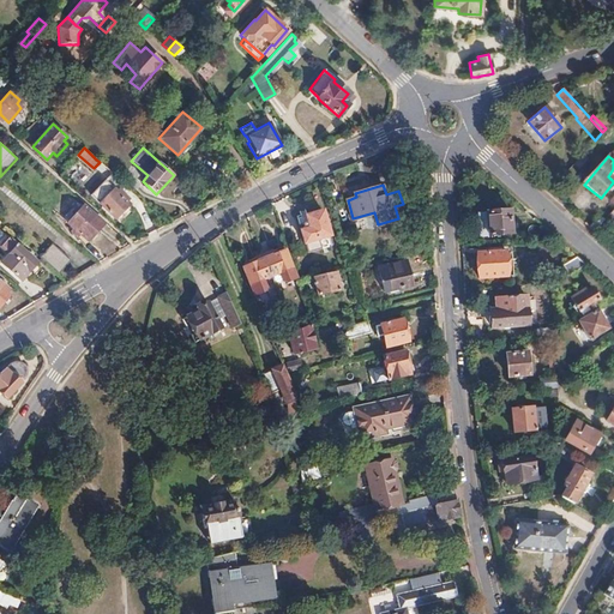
[(101,203),(115,218),(118,216),(127,206),(128,205),(127,203),(121,198),(124,194),(119,190),(116,192),(114,190),(101,203)]
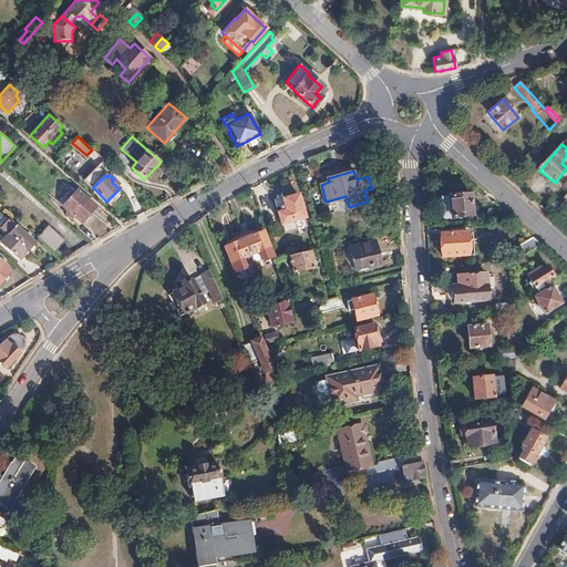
[(95,207),(78,191),(63,207),(69,212),(66,215),(71,219),(74,216),(82,223),(95,207)]
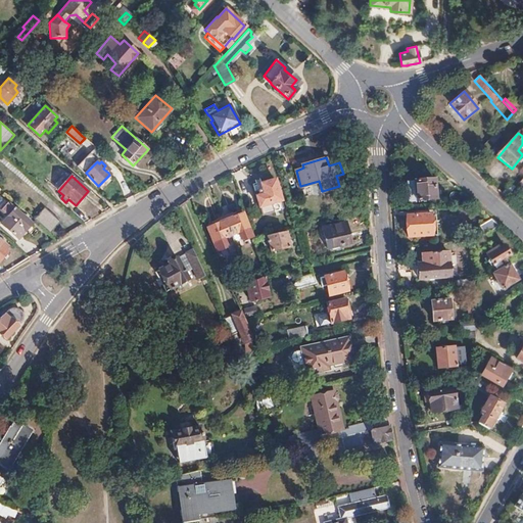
[(103,187),(111,179),(108,176),(100,184),(103,187)]
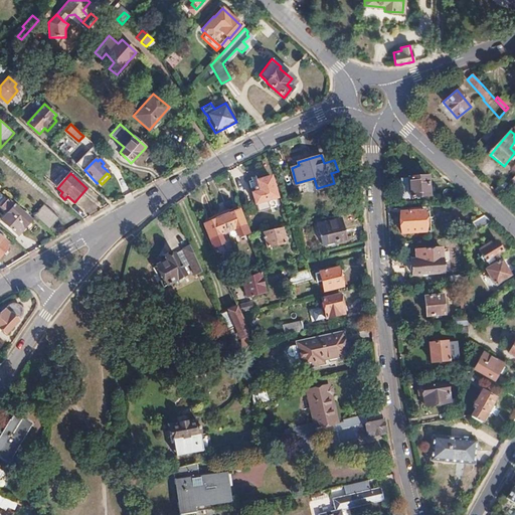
[(409,197),(428,196),(427,175),(408,177),(409,197)]
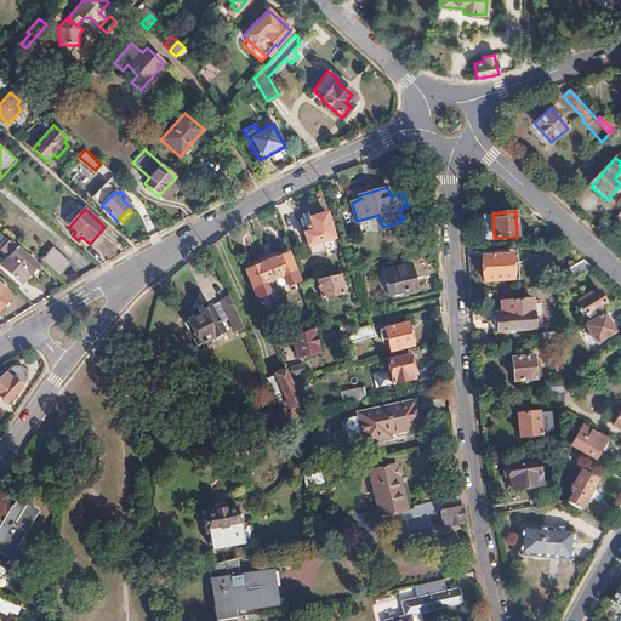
[(308,245),(334,238),(326,214),(311,218),(314,231),(305,234),(308,245)]
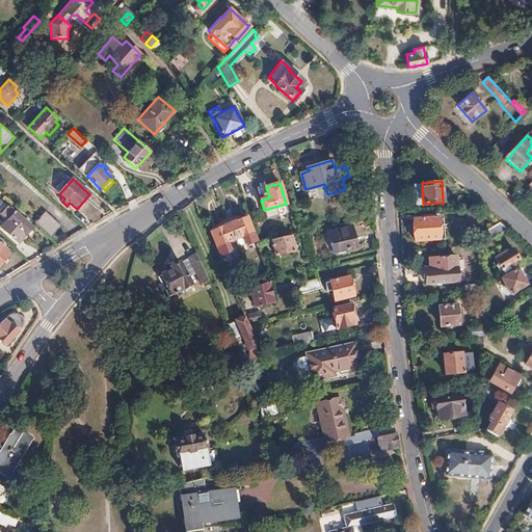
[(423,204),(422,183),(413,183),(414,204),(423,204)]
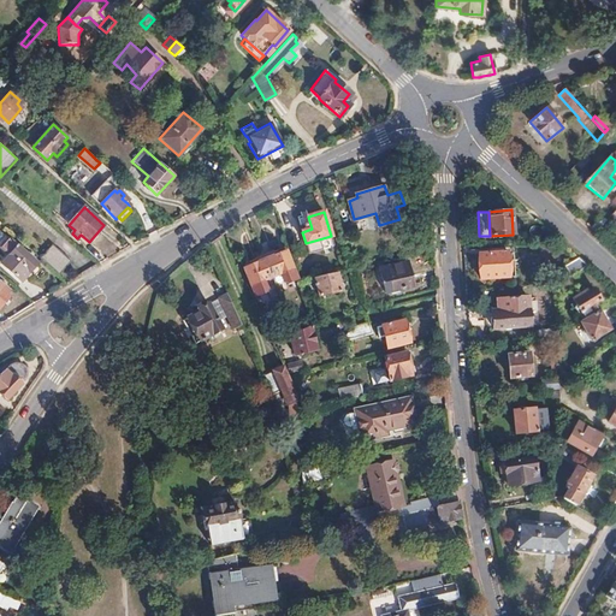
[(21,280),(36,262),(17,246),(16,248),(6,240),(0,246),(0,248),(7,255),(1,264),(21,280)]
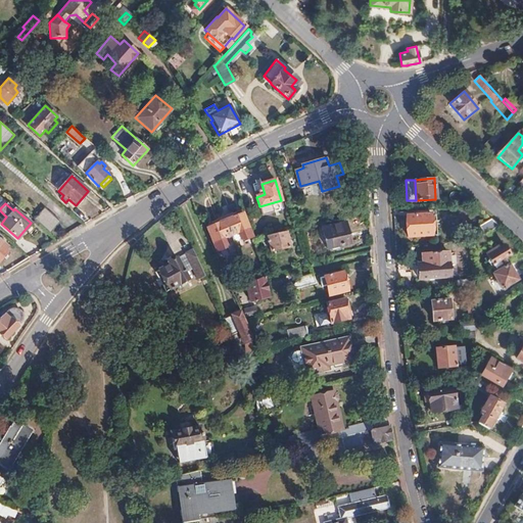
[(44,208),(34,221),(50,233),(59,221),(44,208)]
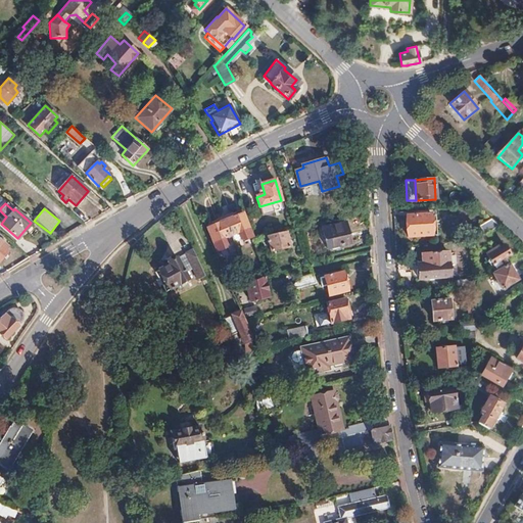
[(251,237),(242,214),(228,219),(227,216),(220,219),(221,223),(207,228),(217,251),(227,247),(226,246),(223,238),(230,236),(238,233),(241,240),(241,241),(251,237)]
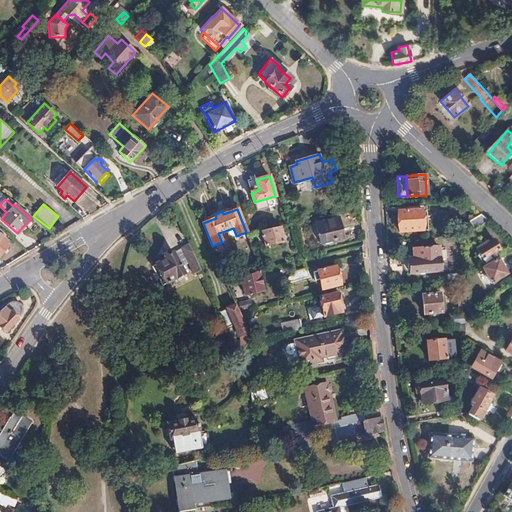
[(421,209),(397,211),(399,231),(422,230),(421,209)]
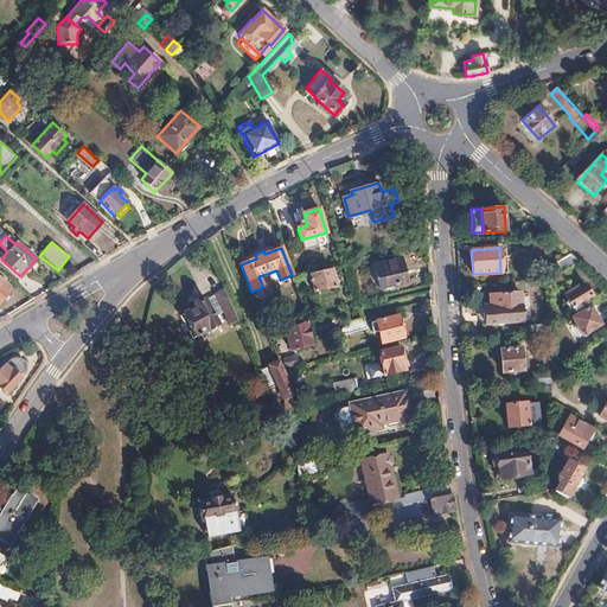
[(577,261),(569,254),(555,262),(561,272),(577,261)]
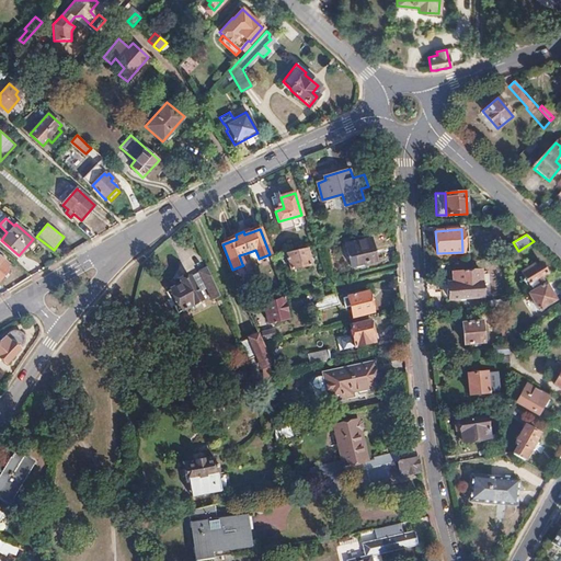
[(370,239),(353,243),(358,265),(376,261),(370,239)]
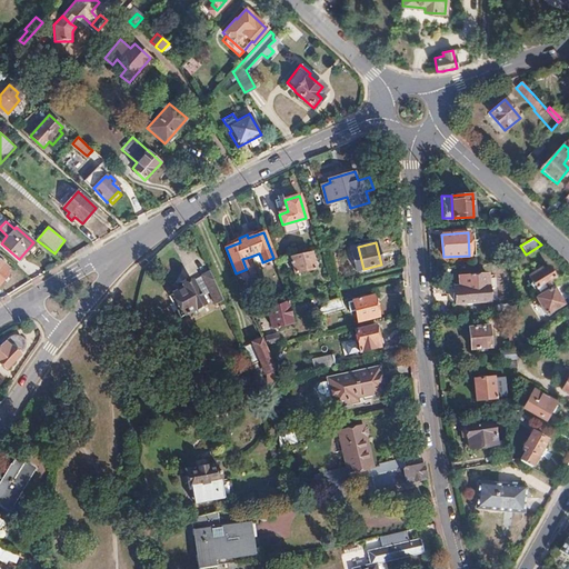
[(316,269),(311,251),(298,255),(291,256),(295,273),(316,269)]
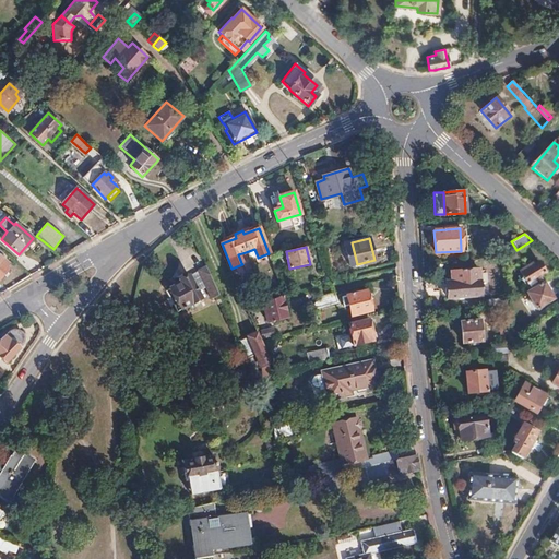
[(258,257),(254,249),(246,252),(249,260),(258,257)]
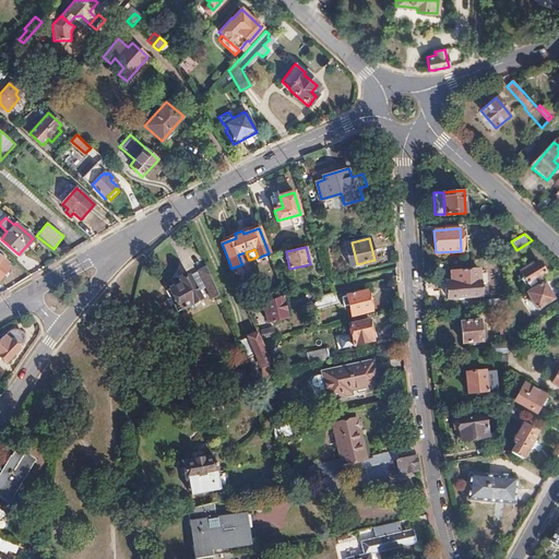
[(521,260),(516,250),(506,258),(507,260),(507,265),(521,260)]
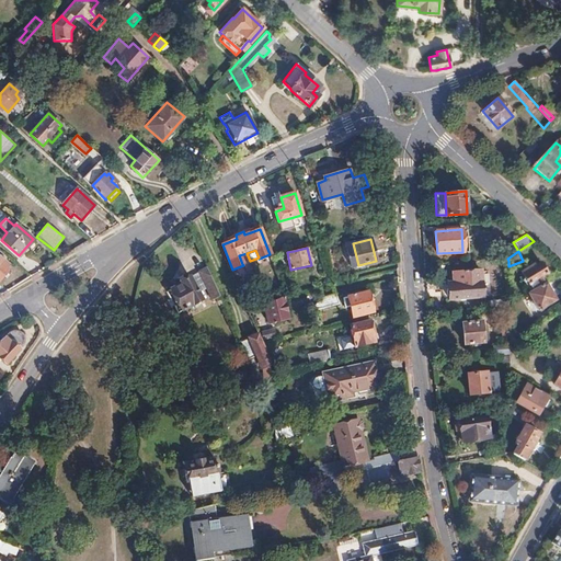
[(250,261),(247,253),(239,255),(242,264),(250,261)]
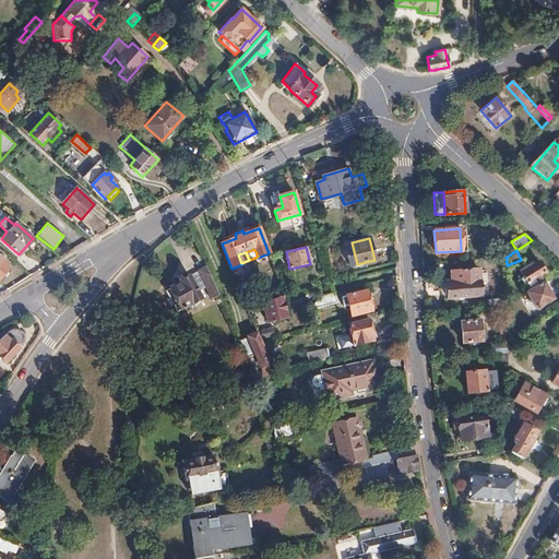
[(542,274),(547,271),(540,261),(535,264),(533,262),(521,269),(524,274),(520,275),(527,288),(544,280),(542,274)]
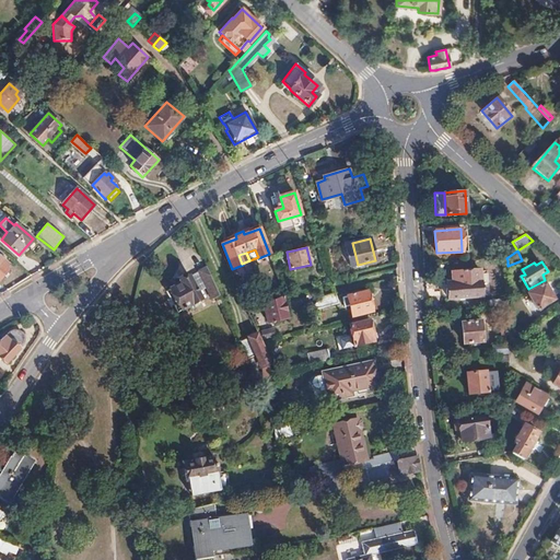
[(220,299),(211,279),(206,267),(197,271),(210,299),(213,298),(216,301),(220,299)]
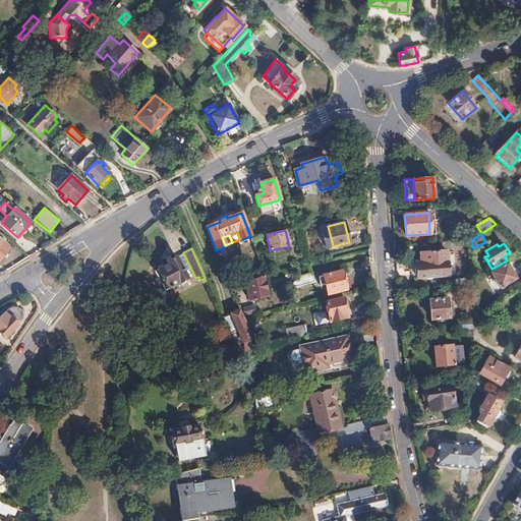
[(446,250),(424,252),(425,264),(415,265),(416,278),(447,276),(446,250)]
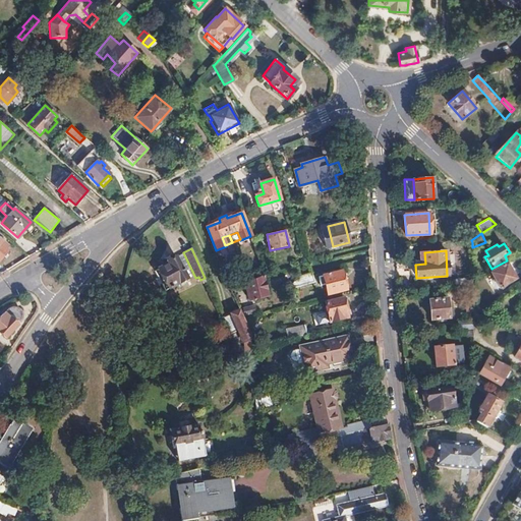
[(186,278),(174,255),(166,259),(167,262),(157,267),(167,287),(186,278)]
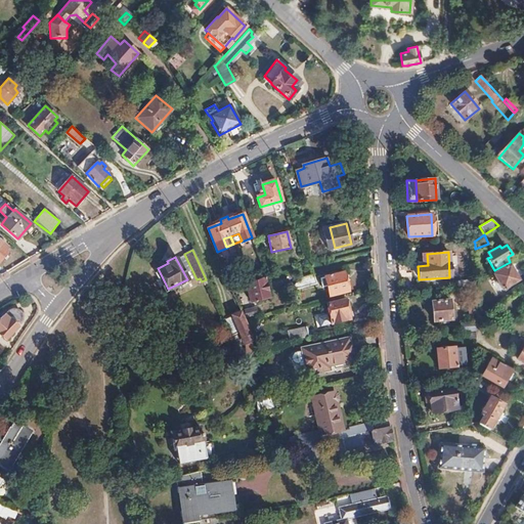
[(494,274),(504,289),(519,279),(515,272),(517,270),(513,264),(511,265),(510,264),(494,274)]
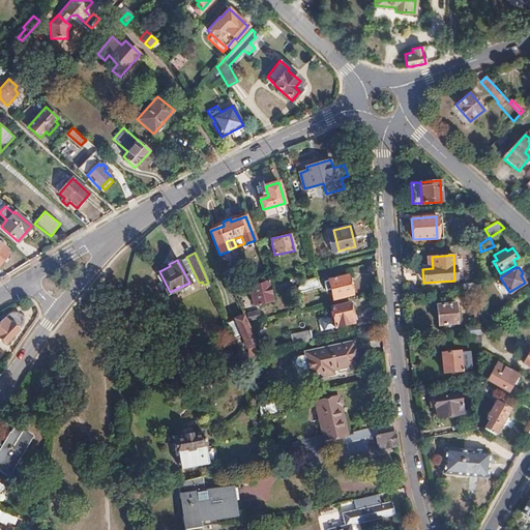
[(346,276),(323,283),(325,290),(330,289),(332,298),(351,293),(346,276)]
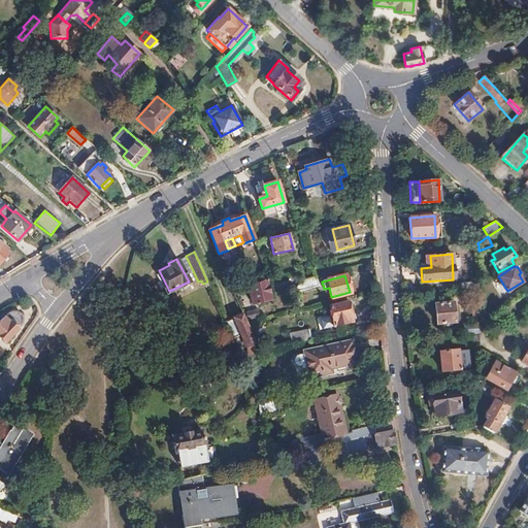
[(319,286),(317,276),(303,281),(303,283),(301,284),(296,288),(297,292),(308,288),(319,286)]
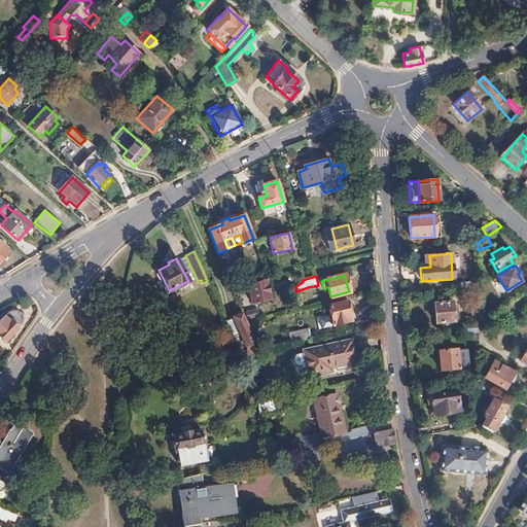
[(271,300),(266,279),(248,287),(252,305),(271,300)]
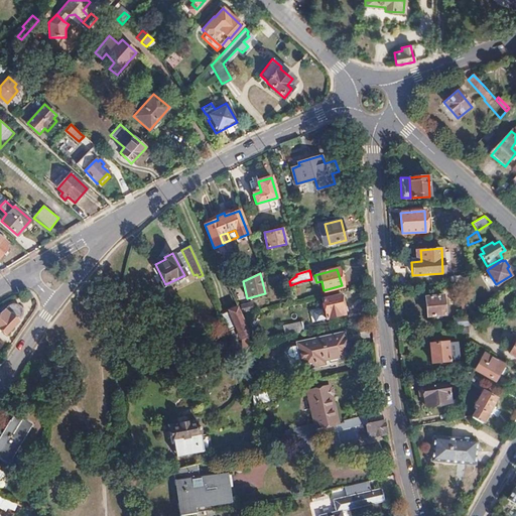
[(342,305),(343,302),(342,297),(340,297),(339,295),(321,299),(327,318),(344,313),(342,305)]
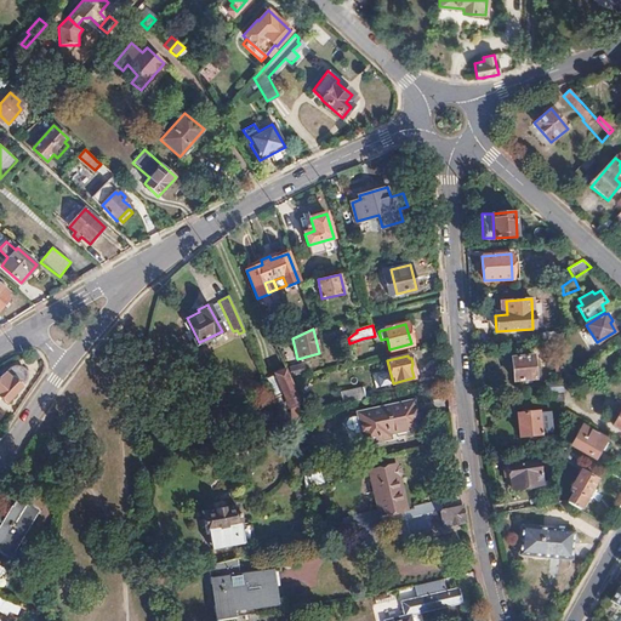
[(533,355),(512,358),(514,381),(535,379),(533,355)]
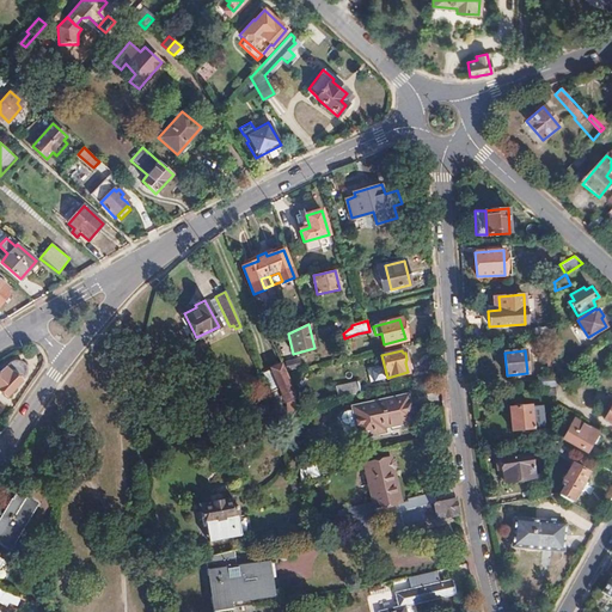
[(299,360),(286,362),(287,371),(300,368),(299,360)]
